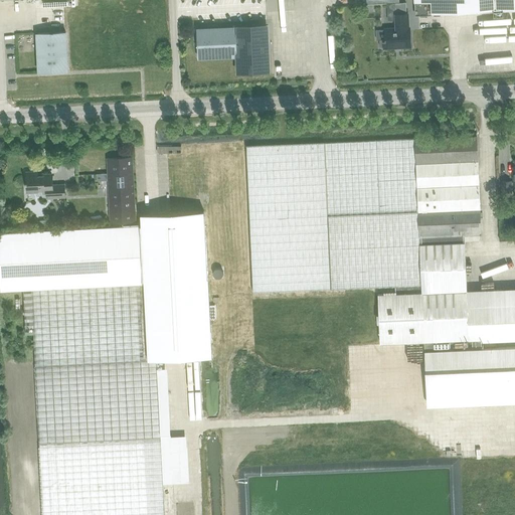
[(514,0),(416,0),(417,12),(433,11),(439,11),(493,8),(514,7),(514,0)]
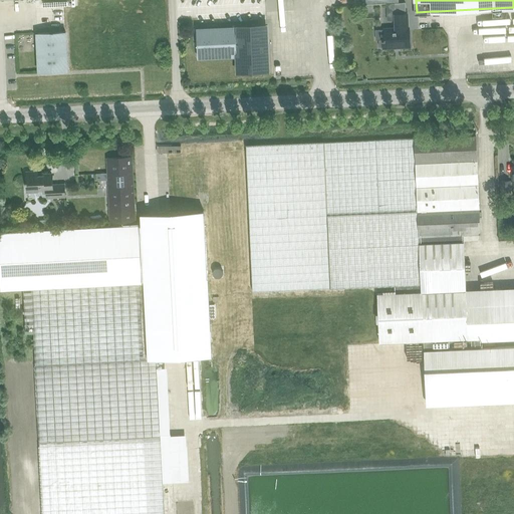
[(395,14),(396,17),(396,28),(384,28),(384,30),(376,30),(376,39),(379,39),(379,46),(383,46),(383,48),(410,46),(409,27),(408,27),(407,13),(395,14)]
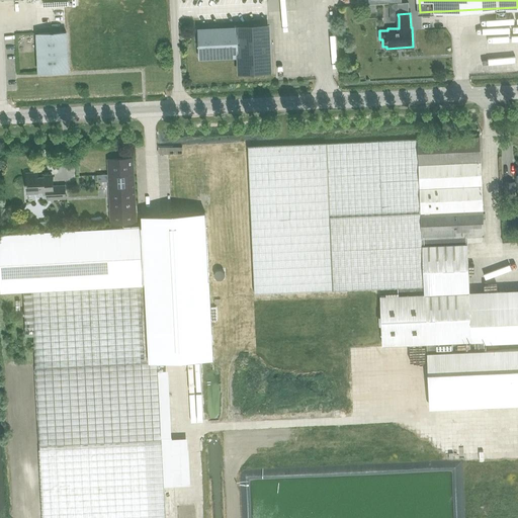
[(237,27),(198,29),(199,58),(238,57),(239,73),(271,72),(270,41),(266,41),(266,25),(237,26),(237,27)]
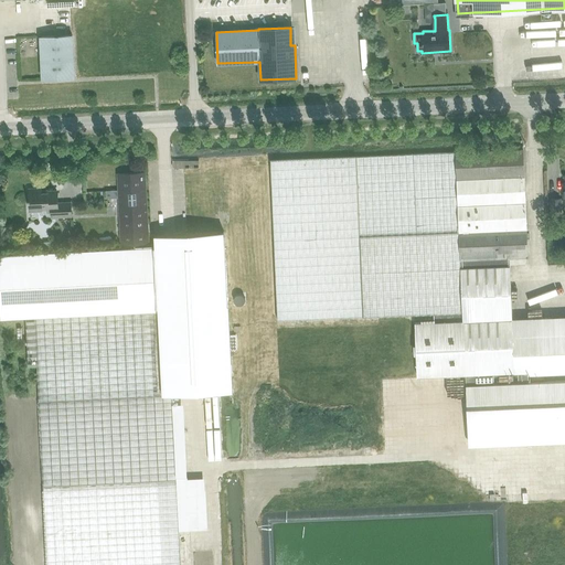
[(74,77),(72,34),(41,36),(42,78),(74,77)]
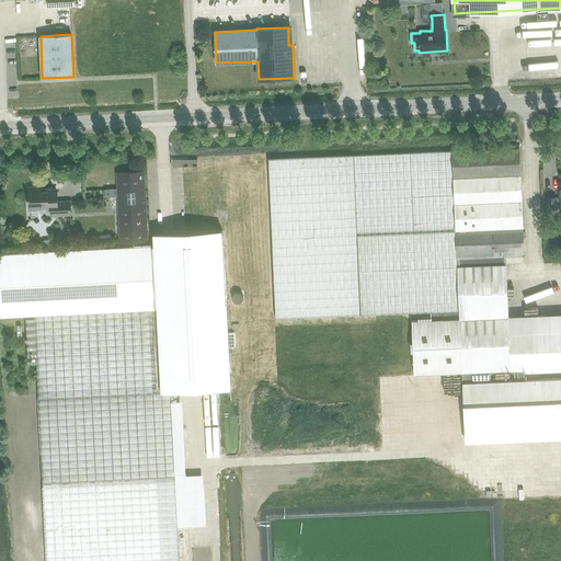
[(519,148),(453,150),(458,264),(507,262),(523,262),(523,252),(524,252),(523,227),(519,148)]
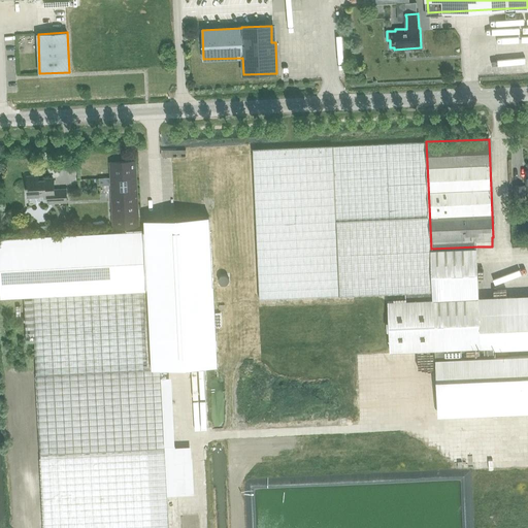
[(253,150),(260,299),(340,295),(340,296),(406,293),(433,292),(431,249),(426,141),(253,150)]
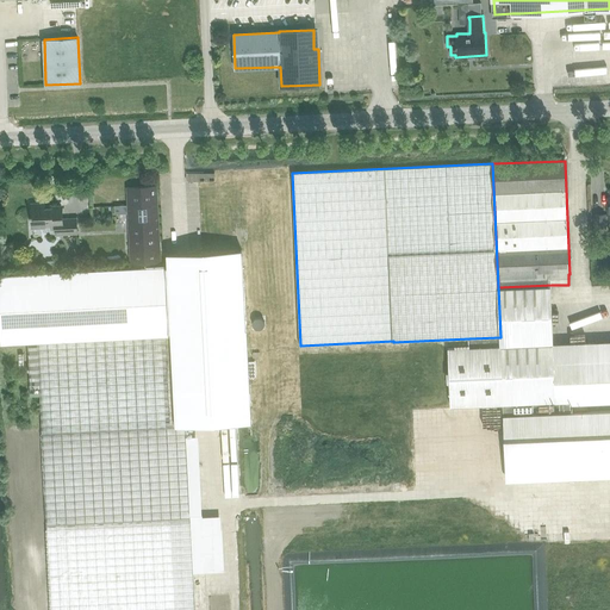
[(156,186),(128,187),(131,268),(160,267),(156,186)]
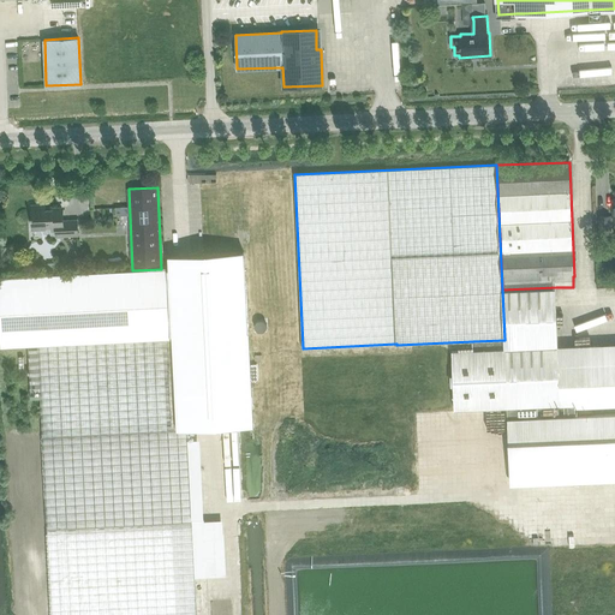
[(610,216),(599,216),(601,234),(611,233),(610,224),(614,224),(614,198),(614,218),(610,218),(610,216)]
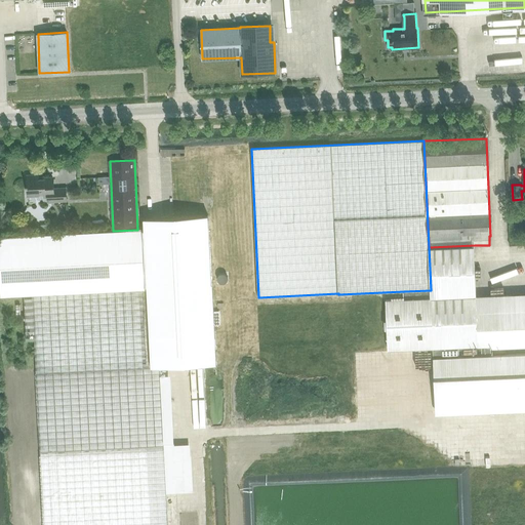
[(28,175),(28,185),(27,185),(27,187),(30,187),(30,194),(29,194),(29,195),(44,194),(44,196),(48,196),(48,201),(67,200),(66,188),(53,189),(53,177),(43,177),(43,178),(38,179),(38,178),(38,175),(28,175)]
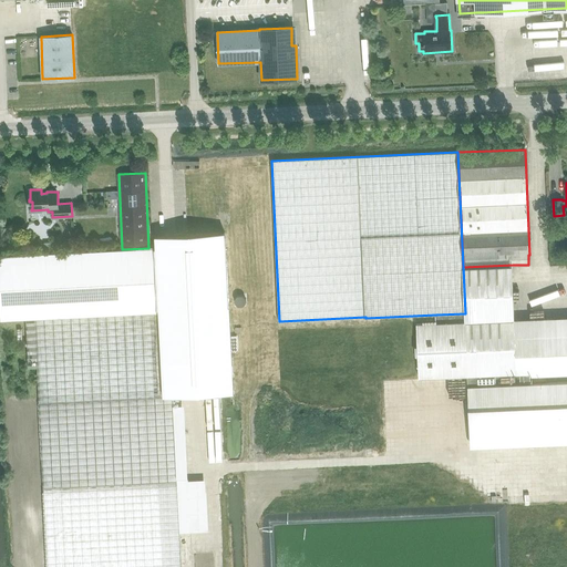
[(156,247),(154,247),(157,311),(162,395),(173,395),(233,392),(225,232),(155,235),(156,247)]
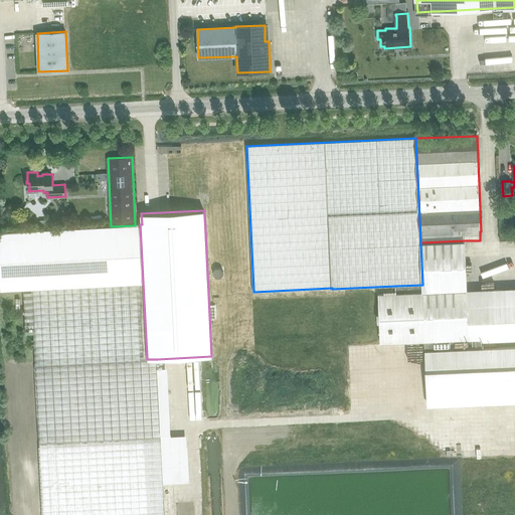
[(140,224),(135,225),(111,226),(0,231),(0,256),(2,290),(23,289),(137,283),(143,283),(140,224)]
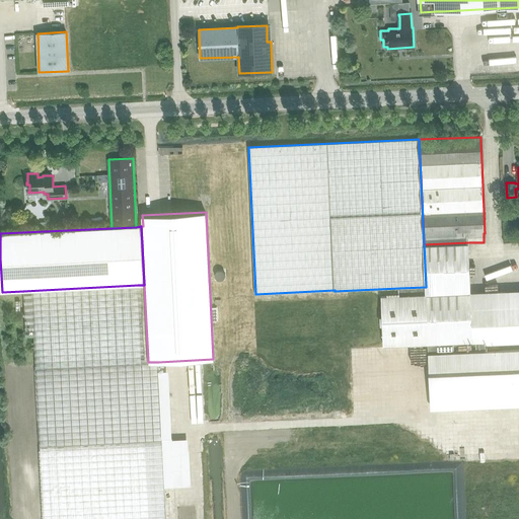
[(469,242),(424,244),(426,287),(399,288),(399,296),(382,296),(384,346),(429,344),(432,409),(518,404),(518,349),(487,351),(487,344),(473,344),(470,292),(469,242)]
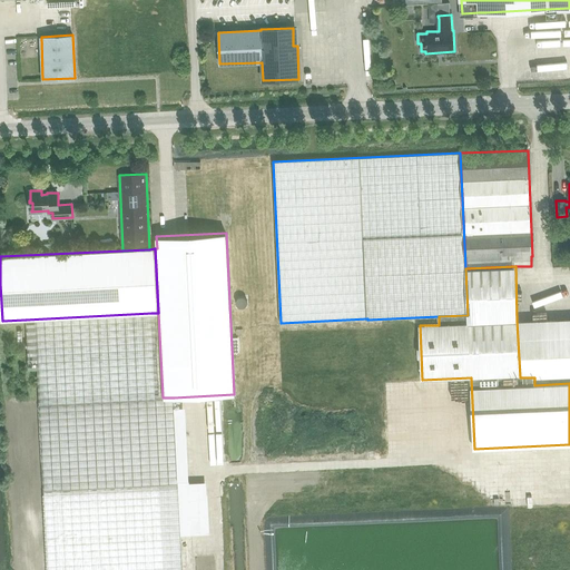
[(158,313),(151,313),(26,320),(29,370),(38,370),(47,569),(182,569),(174,397),(163,397),(158,313)]
